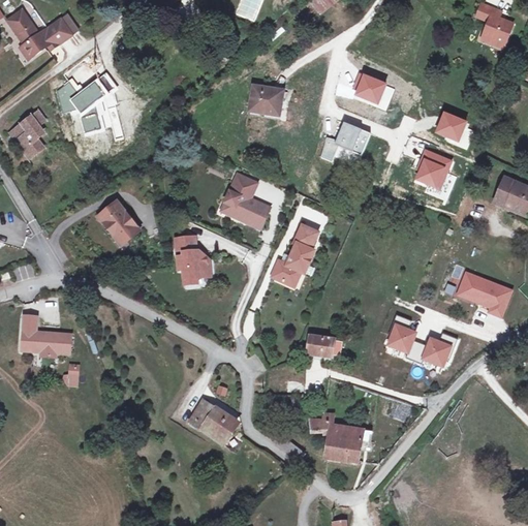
[(313,0),(320,9),(333,0),(313,0)]
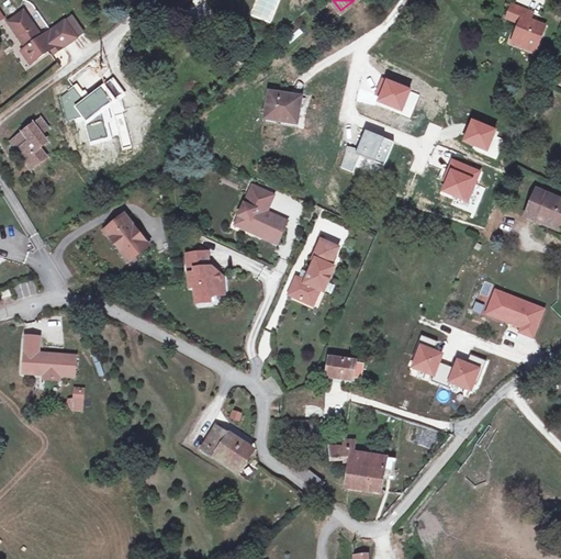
[(512,6),(508,17),(515,19),(519,8),(512,6)]
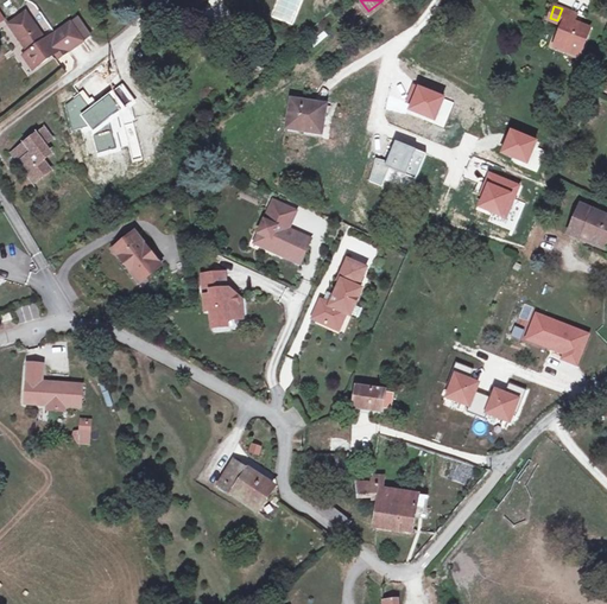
[(563,23),(557,39),(570,44),(568,48),(581,52),(590,26),(575,20),(577,14),(562,8),(557,20),(563,23)]
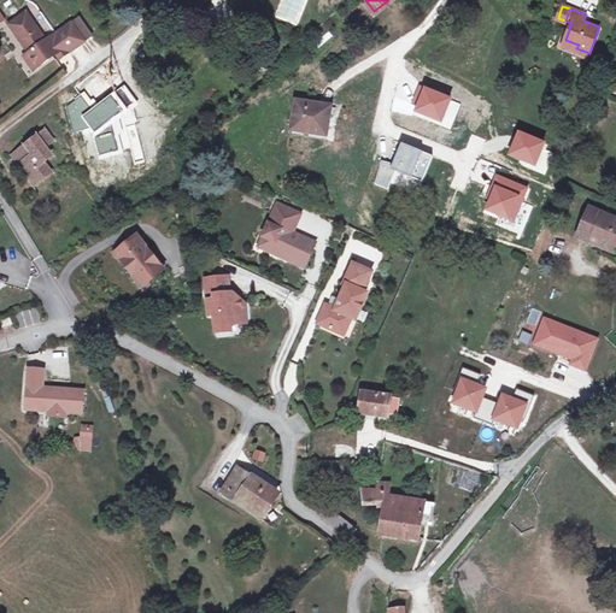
[(28,10),(10,22),(29,51),(40,64),(66,46),(70,51),(86,39),(72,21),(48,39),(28,10)]
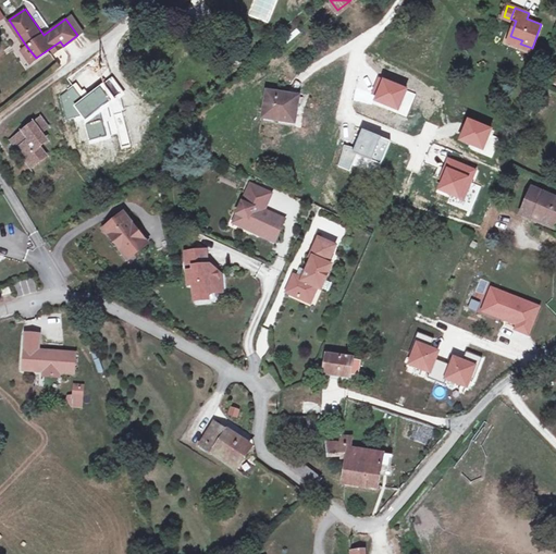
[(73,14),(65,19),(77,35),(84,31),(73,14)]
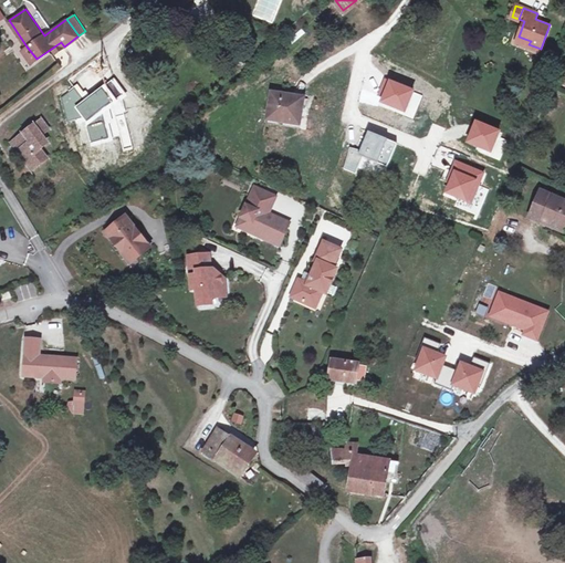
[(27,47),(23,49),(32,62),(37,59),(27,47)]
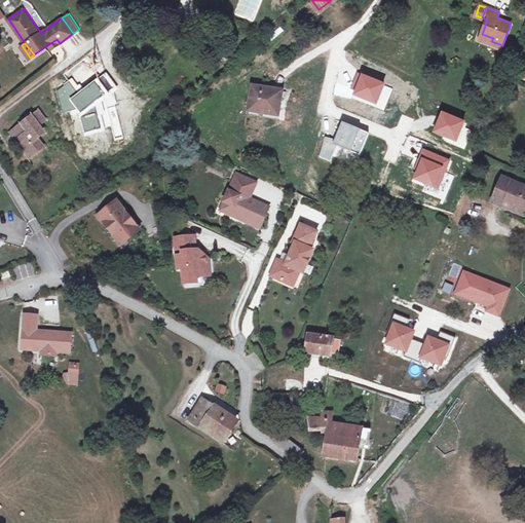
[(224,53),(215,59),(218,64),(227,58),(224,53)]
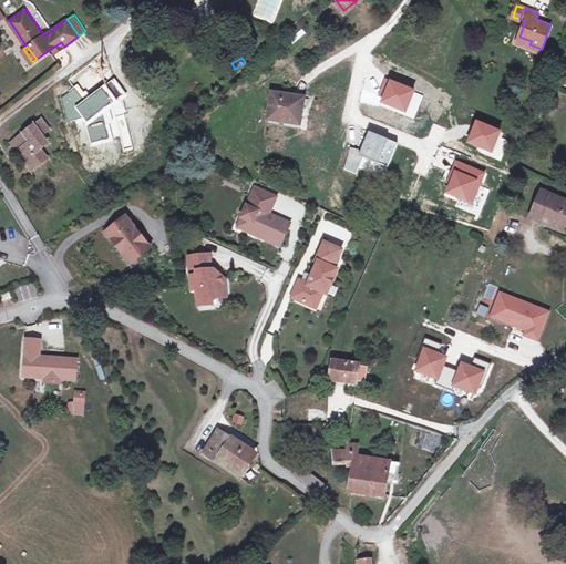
[(274,91),(269,116),(301,122),(305,95),(274,91)]
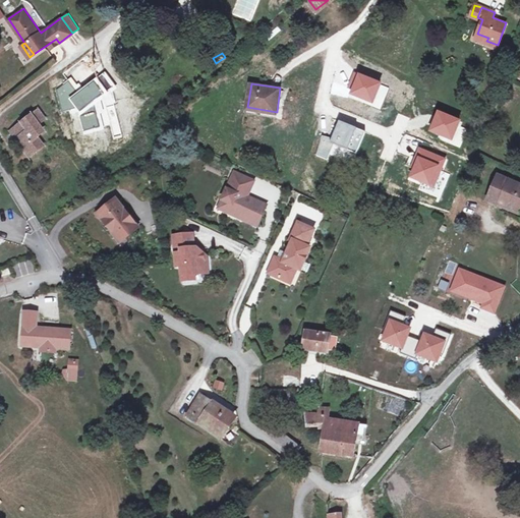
[(39,109),(12,129),(31,154),(39,148),(33,139),(36,136),(45,129),(39,122),(46,117),(39,109)]
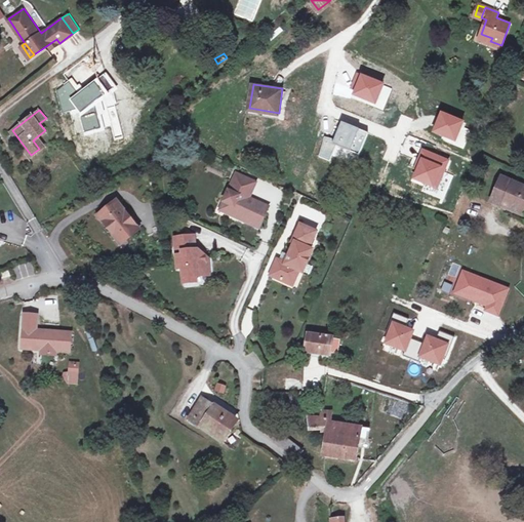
[(36,137),(33,141),(39,149),(42,147),(36,137)]
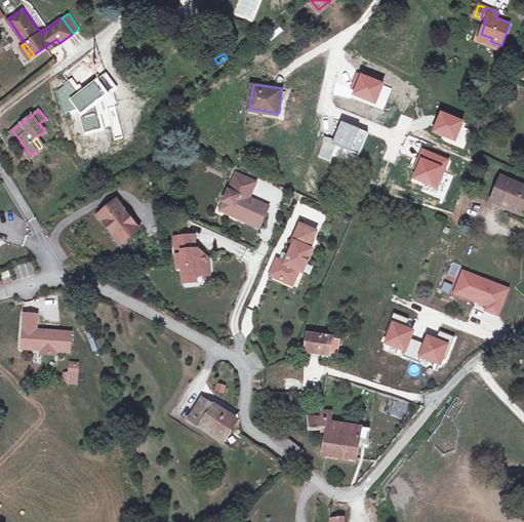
[(238,171),(225,199),(233,203),(229,211),(260,226),(270,205),(256,199),(255,201),(249,198),(250,196),(257,181),(238,171)]
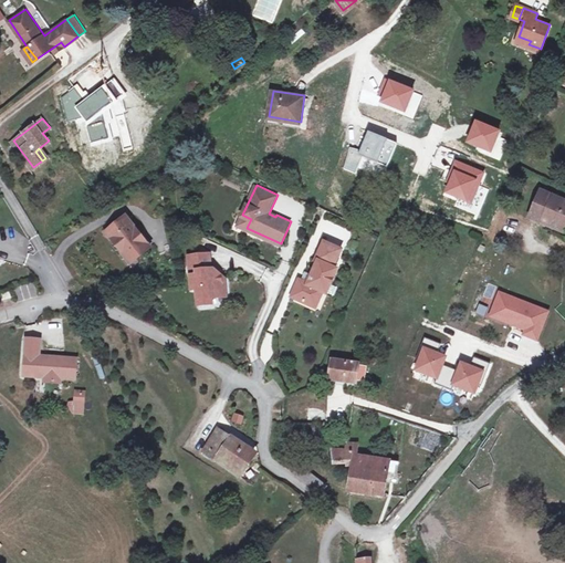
[(542,189),(531,215),(560,227),(563,218),(564,219),(564,198),(548,191),(542,189)]
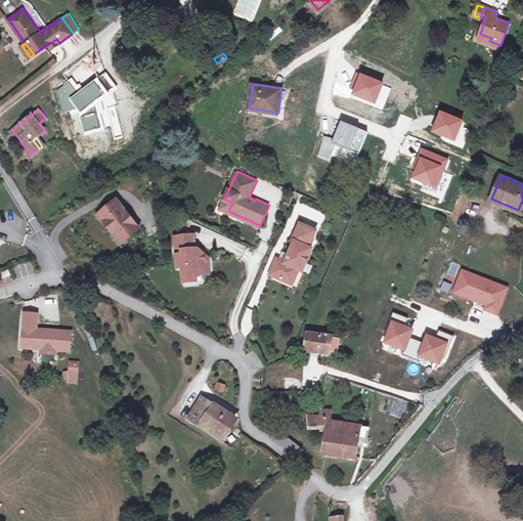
[(121,230),(122,229),(128,236),(139,226),(117,199),(102,210),(107,216),(105,218),(105,219),(105,222),(112,229),(113,229),(121,230)]
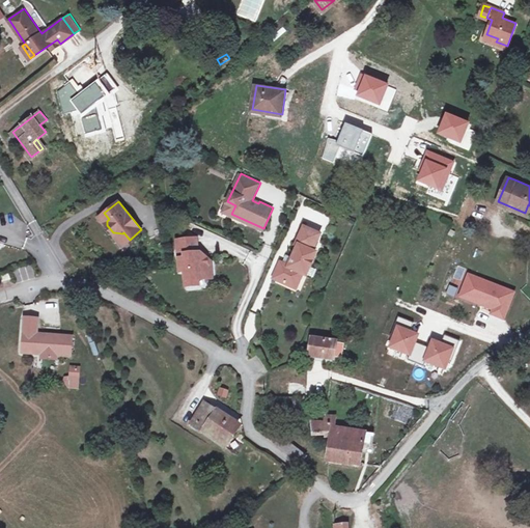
[(227,201),(224,210),(231,214),(235,205),(227,201)]
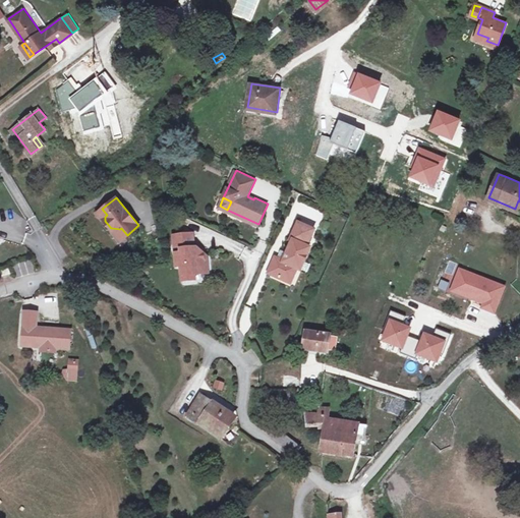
[(277,255),(270,271),(291,281),(298,266),(295,265),(298,256),(304,260),(311,245),(307,244),(315,228),(299,221),(292,238),(294,239),(288,252),(291,253),(287,261),(284,260),(277,255)]
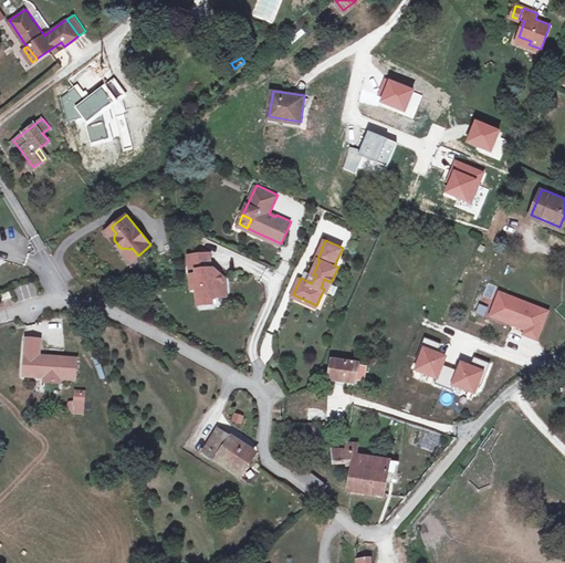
[(131,249),(122,248),(132,261),(138,256),(132,248),(131,249)]
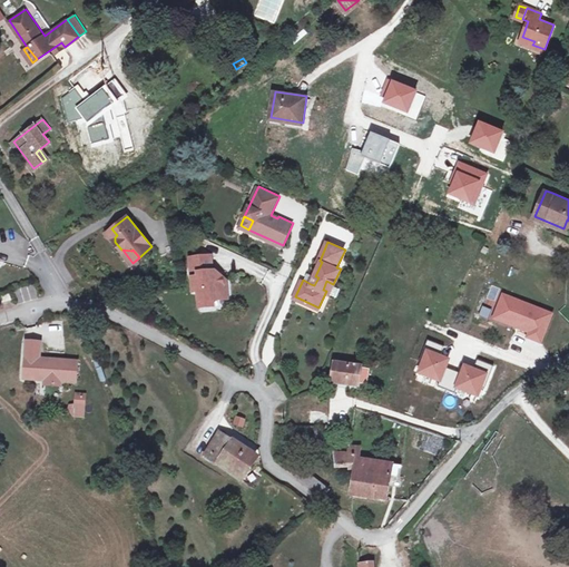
[(212,254),(190,255),(194,289),(199,289),(200,304),(215,303),(214,297),(222,296),(221,286),(227,279),(219,272),(216,276),(213,274),(214,270),(212,254)]
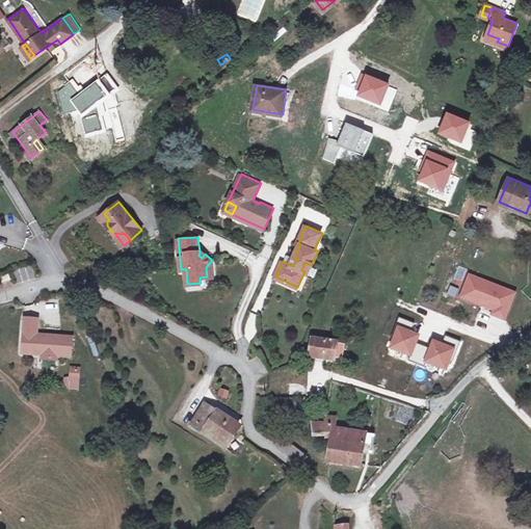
[(304,262),(301,270),(304,271),(308,273),(309,271),(315,274),(318,268),(311,265),(304,262)]
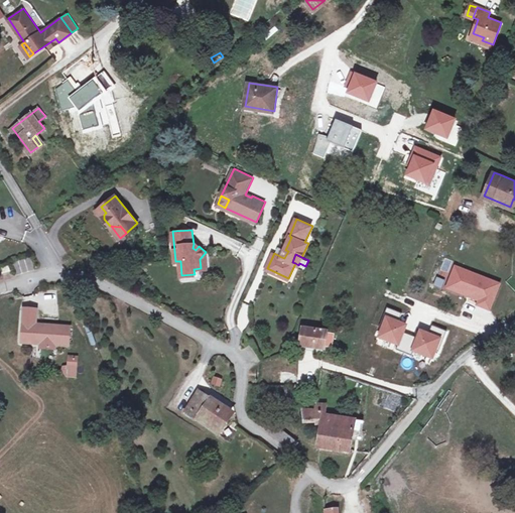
[(457,284),(455,288),(481,298),(479,302),(490,307),(500,282),(457,265),(451,282),(457,284)]
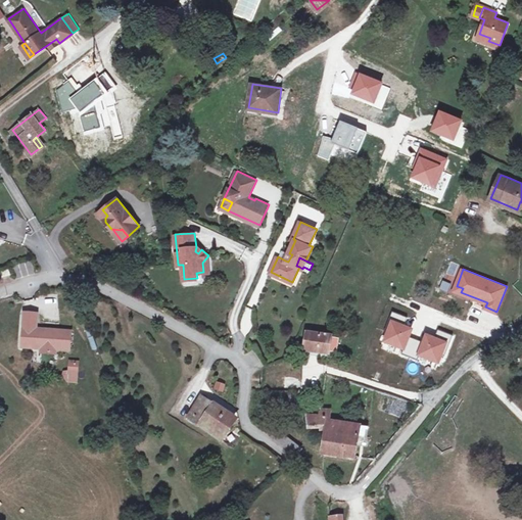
[(22,344),(35,345),(36,339),(43,339),(42,346),(42,350),(56,351),(56,347),(70,348),(72,330),(37,327),(38,313),(26,312),(22,344)]
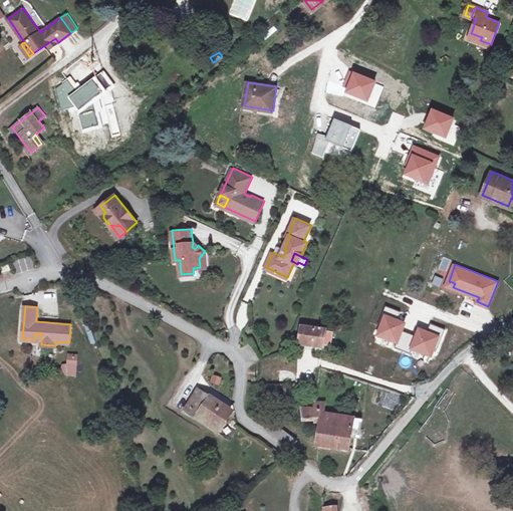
[(303,324),(300,341),(324,345),(327,328),(303,324)]
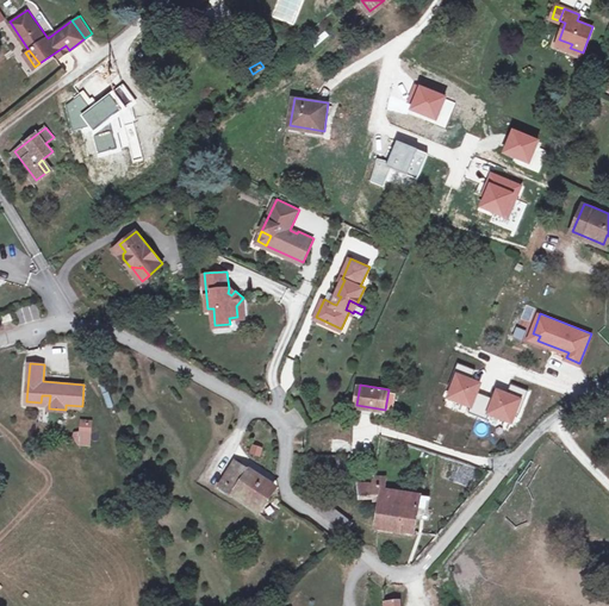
[(397,392),(389,389),(385,406),(393,408),(397,392)]
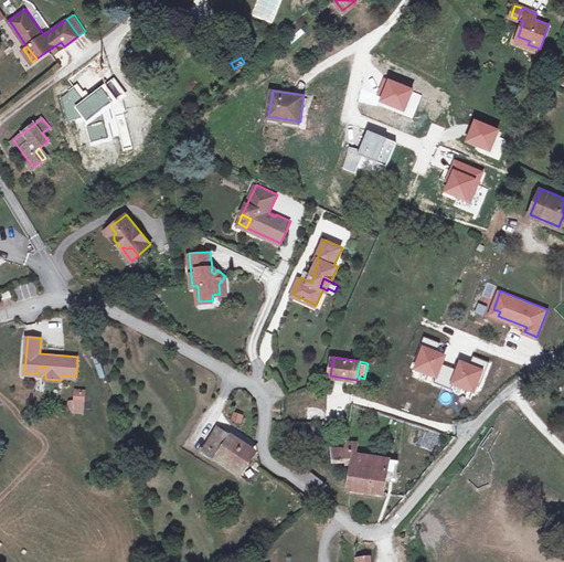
[(327,422),(325,438),(333,439),(334,423),(327,422)]
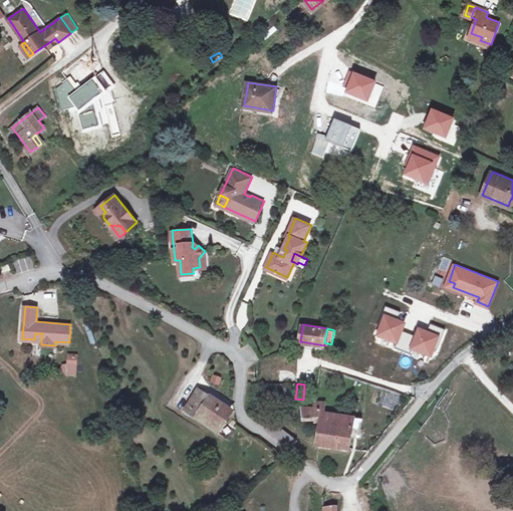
[(286,385),(284,399),(292,400),(294,386),(286,385)]
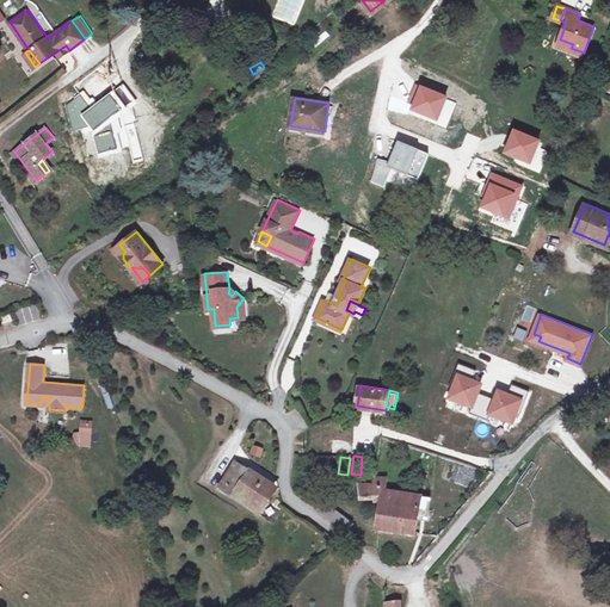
[(235,460),(220,484),(233,494),(234,493),(260,511),(275,488),(248,470),(235,460)]
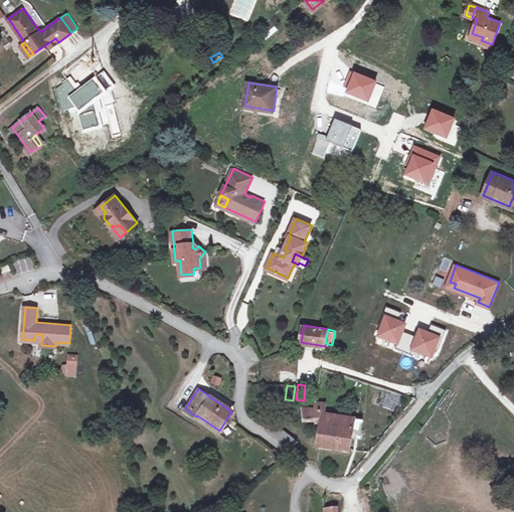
[(315,407),(303,405),(304,417),(324,416),(320,443),(351,447),(354,427),(360,428),(362,417),(326,412),(327,402),(316,401),(315,407)]
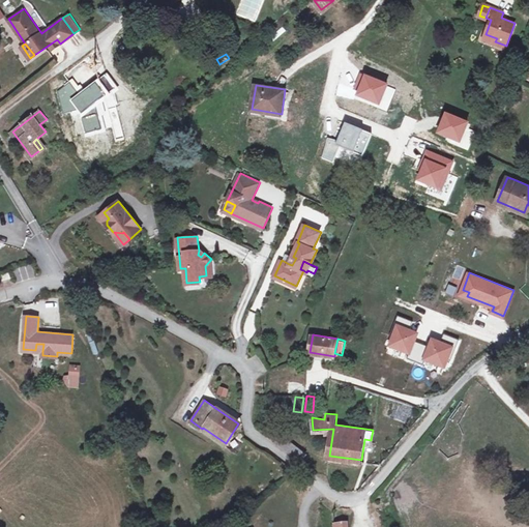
[(276,430),(271,437),(301,460),(306,454),(276,430)]
